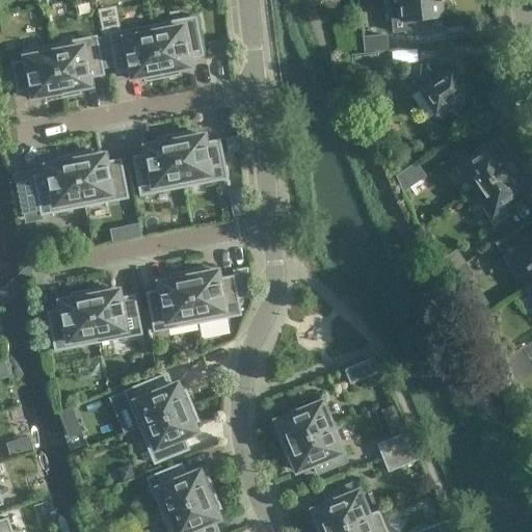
[(390,0),(393,29),(405,28),(405,30),(430,27),(430,15),(442,14),(442,10),(448,9),(449,8),(450,7),(451,4),(451,2),(449,0),(390,0)]
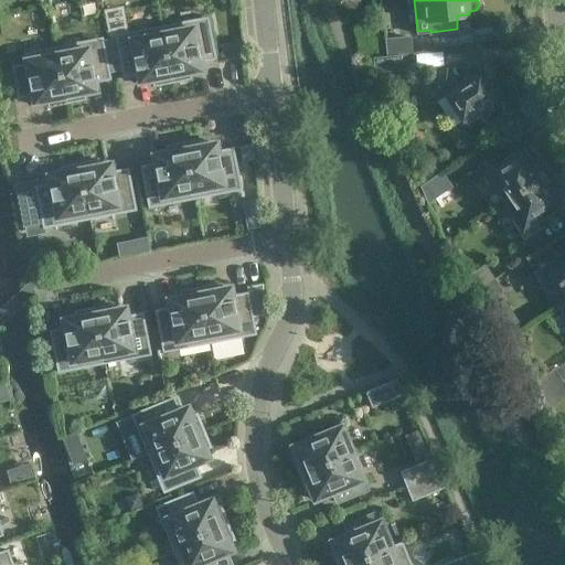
[(162,27),(173,82),(192,78),(191,72),(203,70),(201,62),(216,59),(208,17),(162,27)]
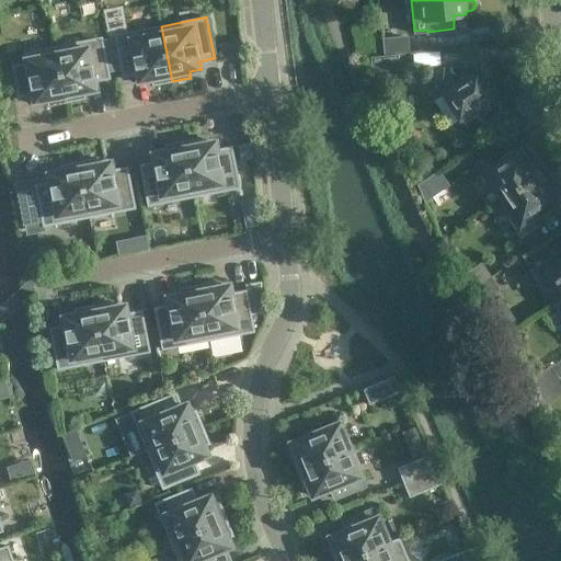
[(172,81),(161,26),(115,35),(123,76),(138,73),(140,81),(151,79),(153,86),(172,81)]
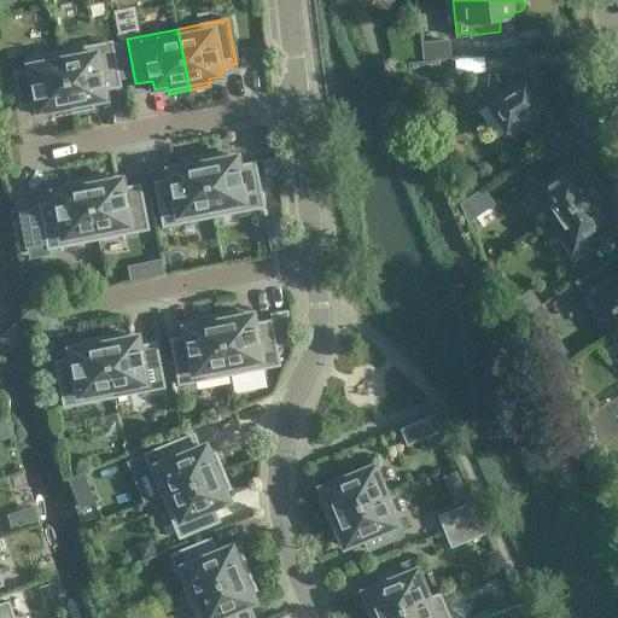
[(423,60),(450,57),(448,40),(420,44),(423,60)]
